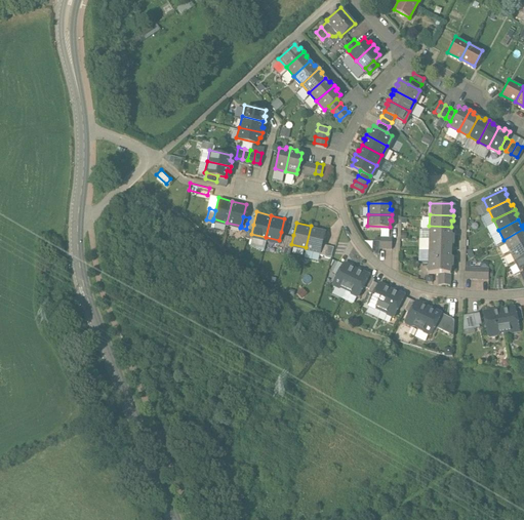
[(253,225),(247,224),(246,229),(245,235),(251,236),(251,234),(253,225)]
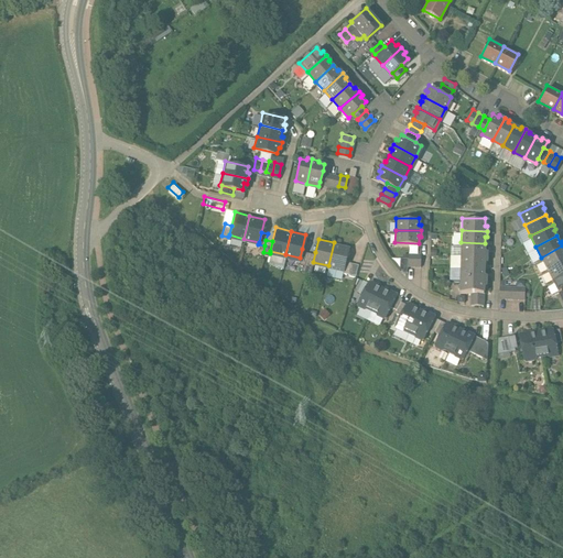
[(348,245),(334,242),(328,265),(343,269),(345,259),(348,245)]
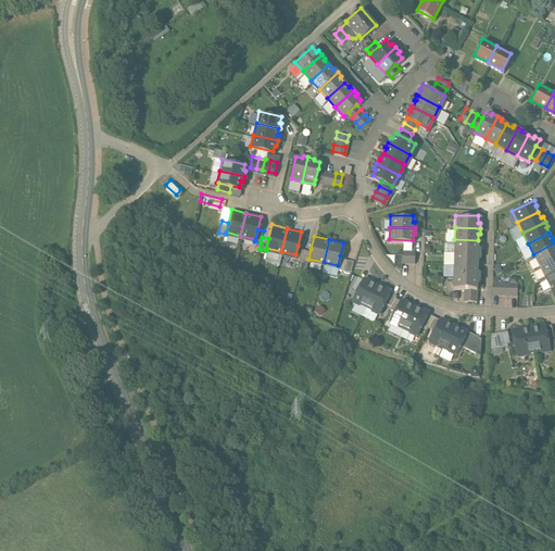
[(478,240),(454,239),(454,251),(479,252),(479,247),(477,247),(478,240)]
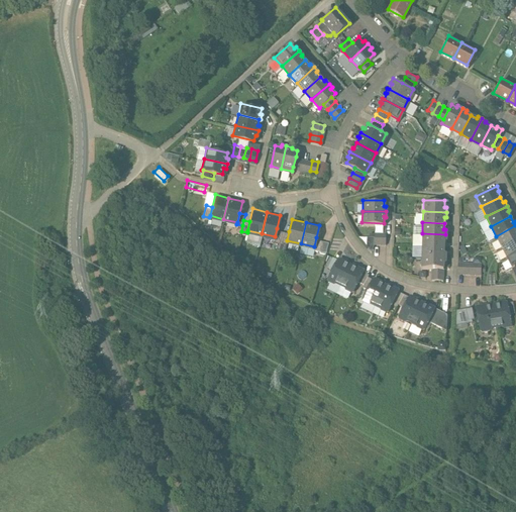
[(515,225),(497,236),(496,236),(501,246),(515,238),(515,225)]
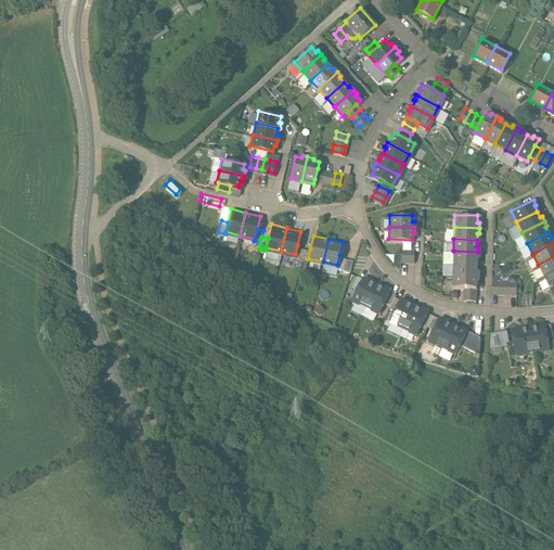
[(304,247),(297,245),(295,254),(295,257),(301,258),(304,247)]
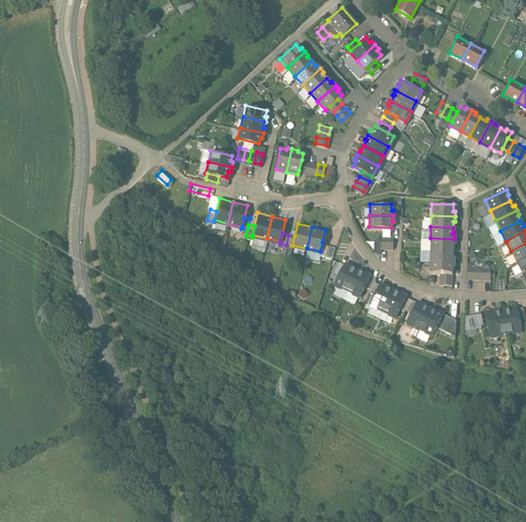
[(288,235),(286,245),(291,247),(292,245),(294,236),(288,235)]
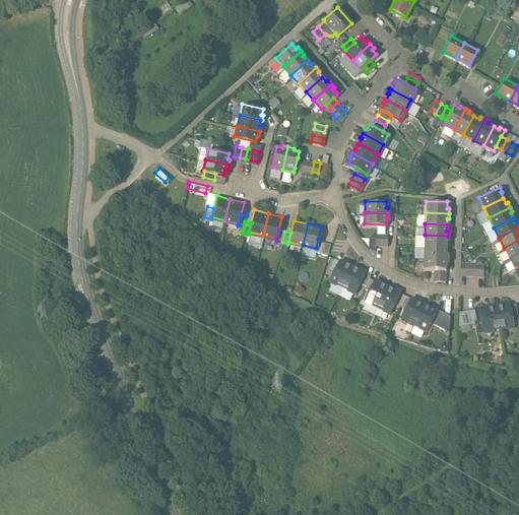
[(448,236),(425,235),(425,246),(446,247),(446,241),(448,241),(448,236)]
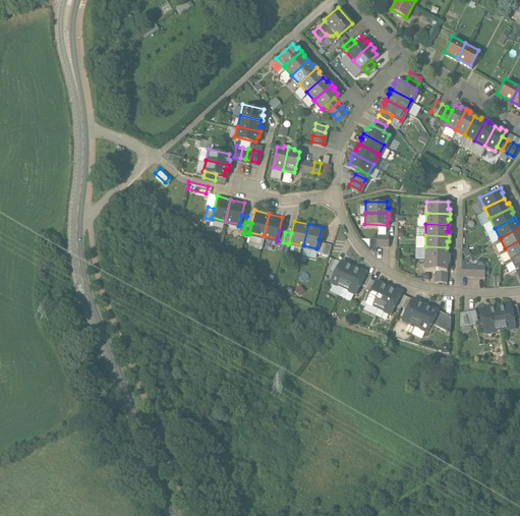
[(325,240),(319,239),(316,248),(316,250),(322,251),(325,240)]
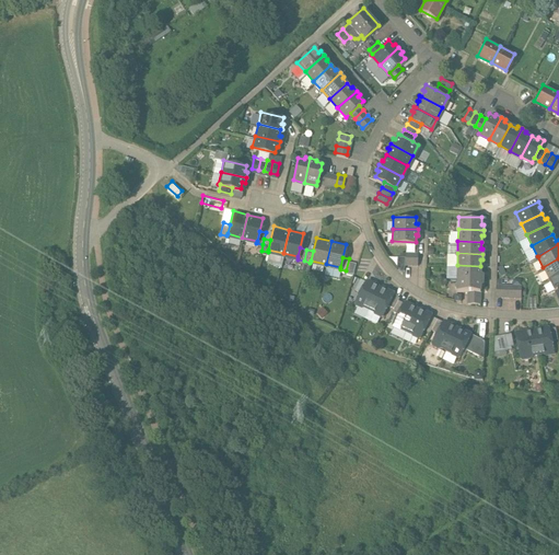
[(558,258),(544,266),(543,267),(548,277),(558,272),(558,258)]
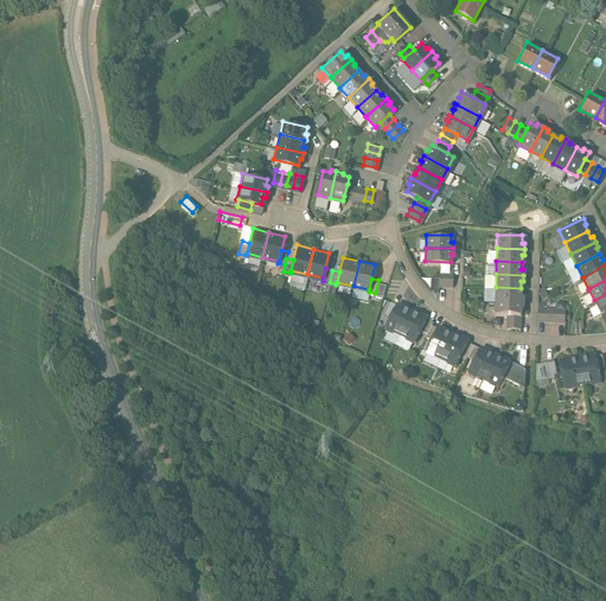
[(521,288),(496,287),(496,300),(523,301),(523,295),(521,295),(521,288)]
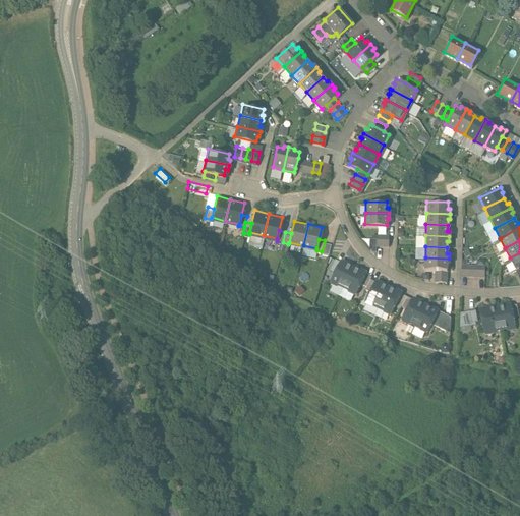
[(519,252),(510,258),(515,269),(519,266),(519,252)]
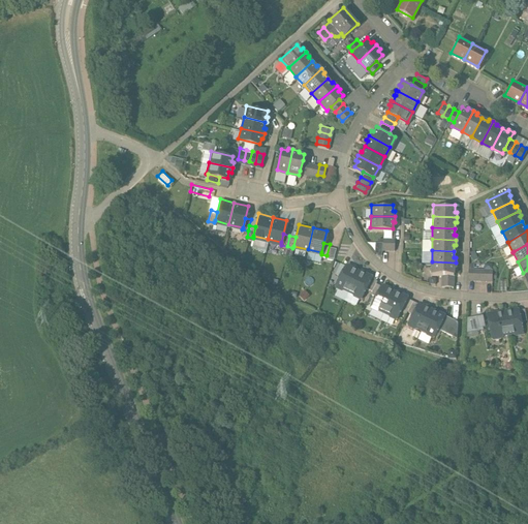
[(456,263),(432,262),(431,273),(441,274),(453,274),(454,268),(456,268),(456,263)]
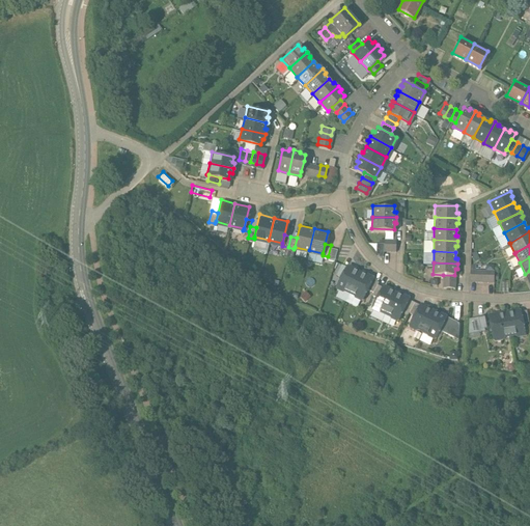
[(346,266),(336,286),(337,288),(342,291),(344,291),(350,293),(360,272),(354,269),(353,267),(349,265),(346,266)]
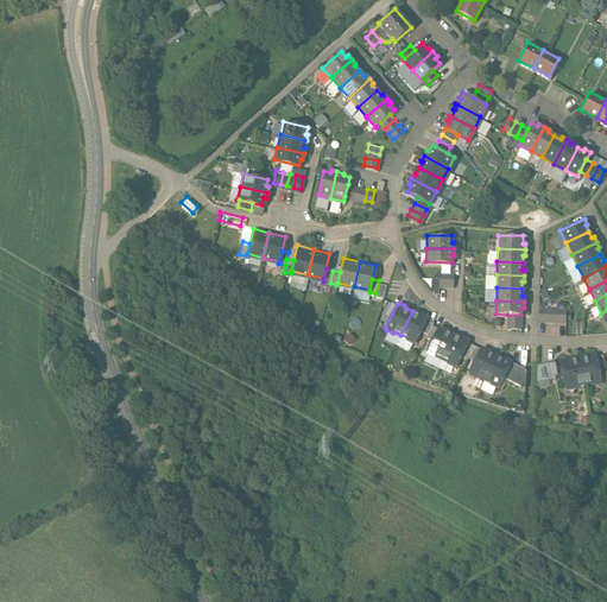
[(418,315),(412,311),(400,335),(406,337),(406,340),(412,343),(415,342),(427,318),(425,316),(421,314),(418,315)]
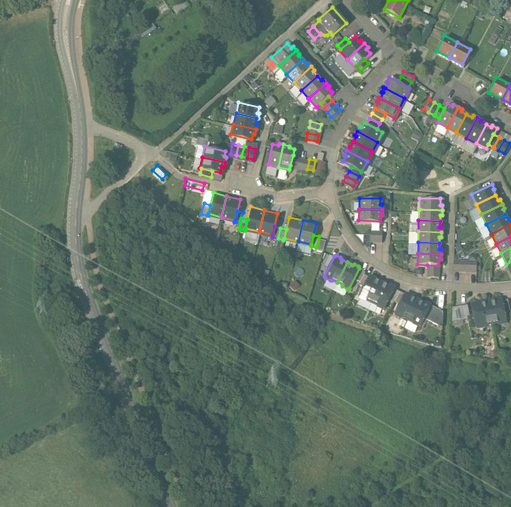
[(369,276),(359,296),(360,298),(365,300),(366,300),(371,302),(381,283),(375,280),(375,278),(371,276),(369,276)]
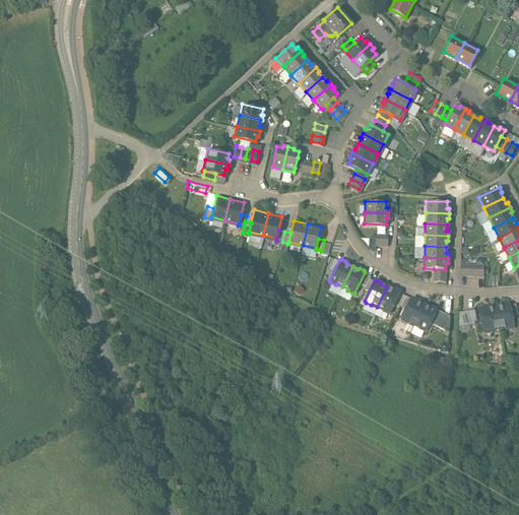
[(367,292),(359,287),(352,300),(362,304),(367,292)]
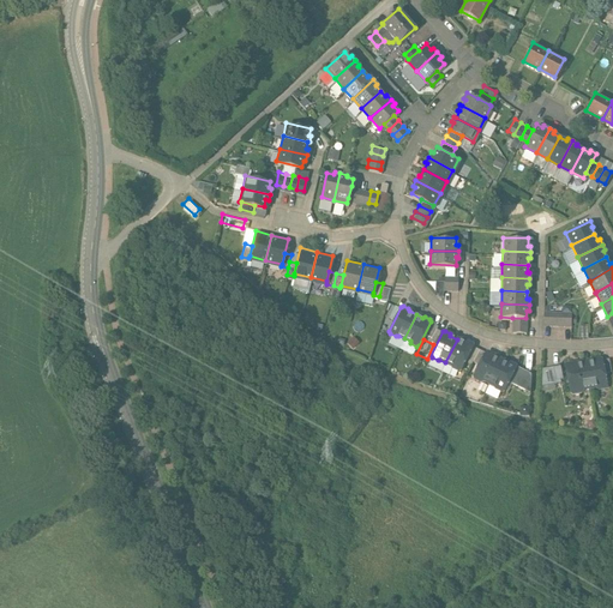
[(464,342),(457,339),(445,362),(451,366),(452,368),(458,371),(461,369),(464,361),(473,347),(472,344),(467,342),(464,342)]
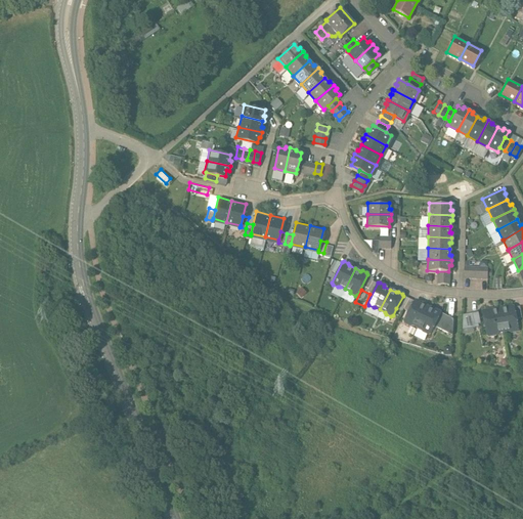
[(403,296),(396,308),(402,311),(403,309),(408,298),(403,296)]
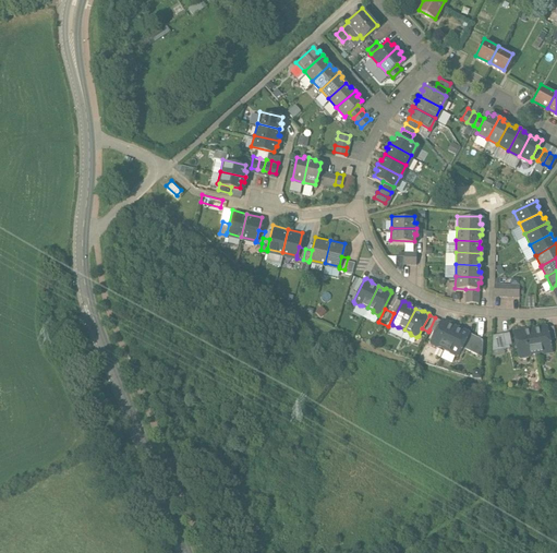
[(442,321),(435,317),(430,329),(435,332),(442,321)]
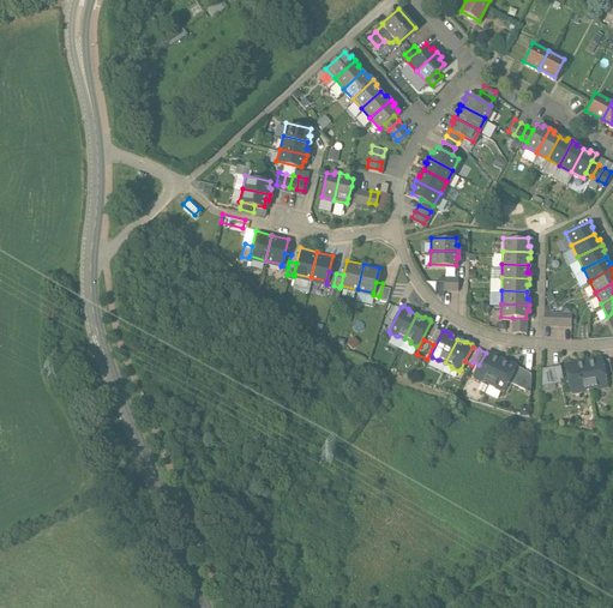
[(488,351),(486,353),(479,365),(474,377),(474,379),(480,381),(484,380),(488,384),(500,360),(493,356),(492,354),(488,351)]
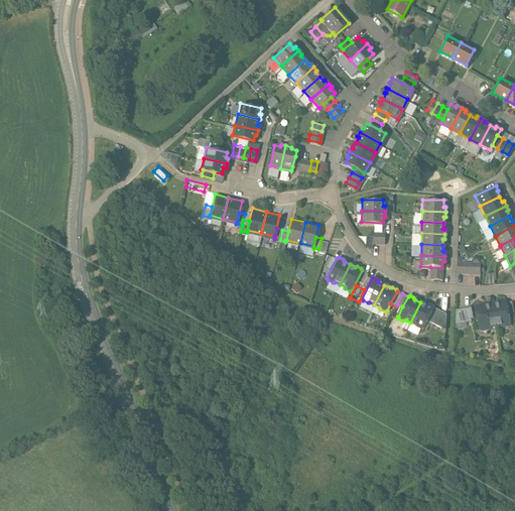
[(505,300),(503,299),(499,300),(498,302),(491,303),(495,326),(501,325),(503,326),(508,325),(509,323),(507,312),(505,300)]
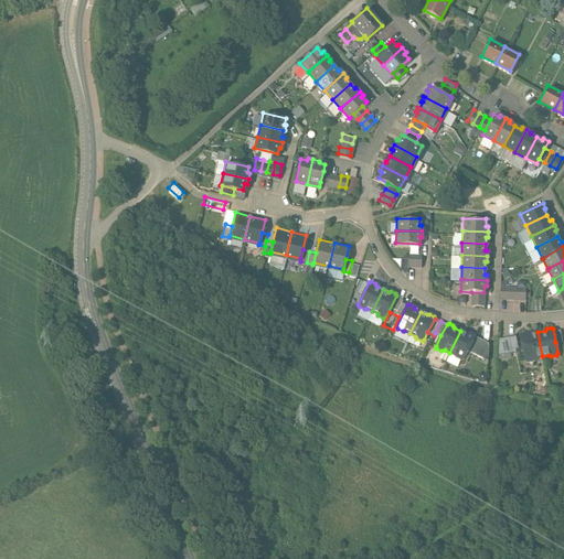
[(560,328),(553,329),(555,342),(562,341),(560,328)]
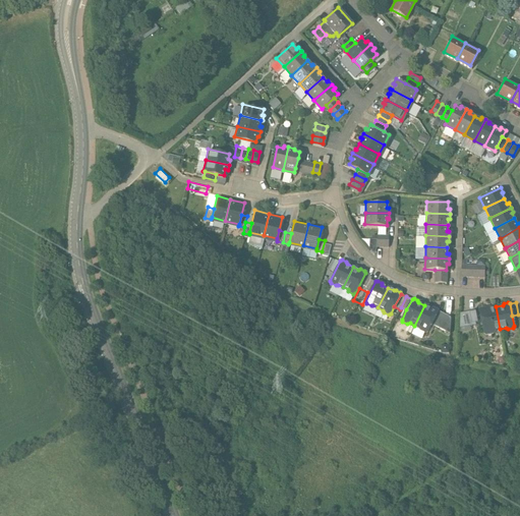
[(430,308),(424,305),(414,326),(419,328),(420,330),(425,333),(427,332),(438,311),(437,309),(432,307),(430,308)]
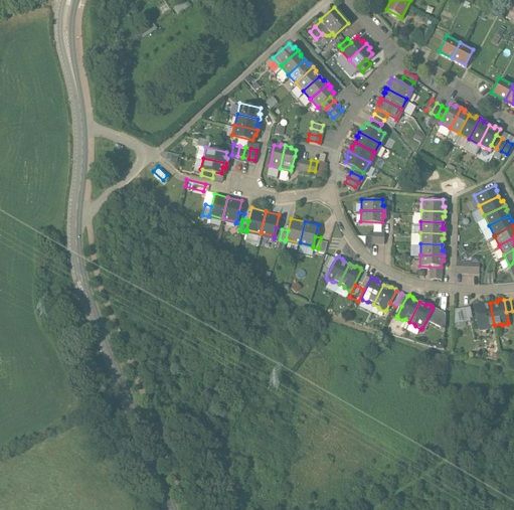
[(482,303),(475,305),(474,306),(478,328),(480,329),(487,328),(488,326),(494,325),(490,303),(484,304),(482,303)]
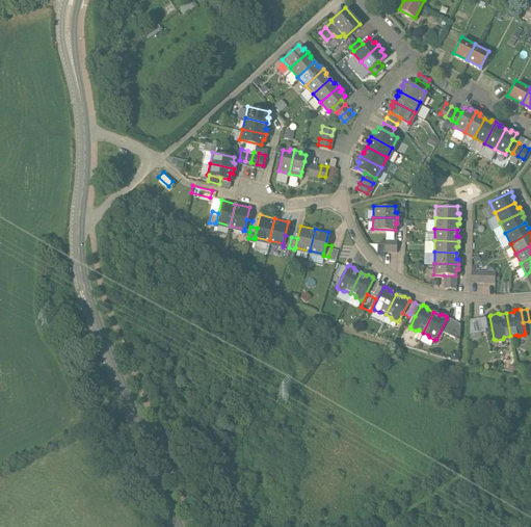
[(479,317),(469,319),(469,334),(481,332),(481,328),(479,317)]
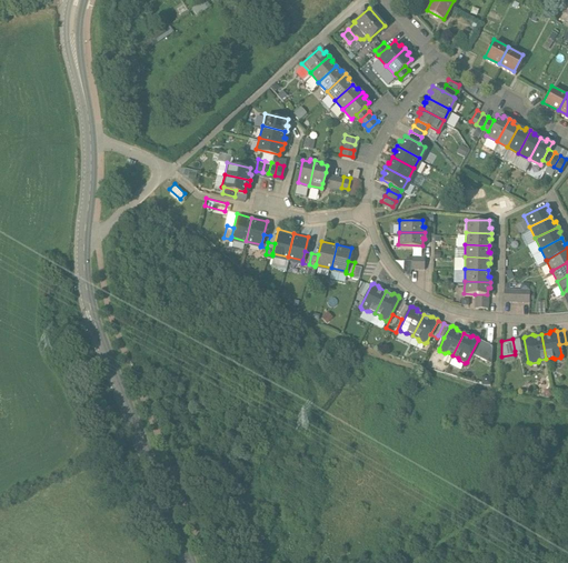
[(472,354),(490,364),(491,347),(479,340),(472,354)]
